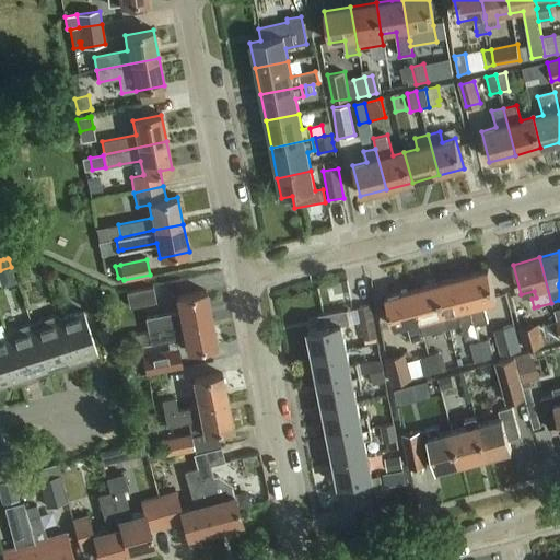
[(463,279),(473,319),(474,319),(475,326),(489,323),(483,305),(496,302),(488,272),(463,279)]
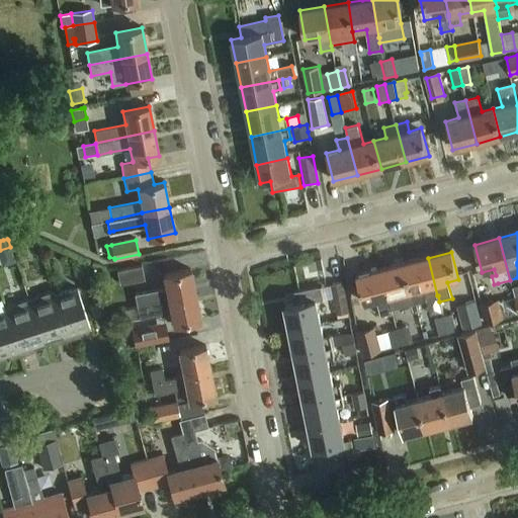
[(428,258),(405,264),(415,304),(427,300),(426,298),(437,295),(428,258)]
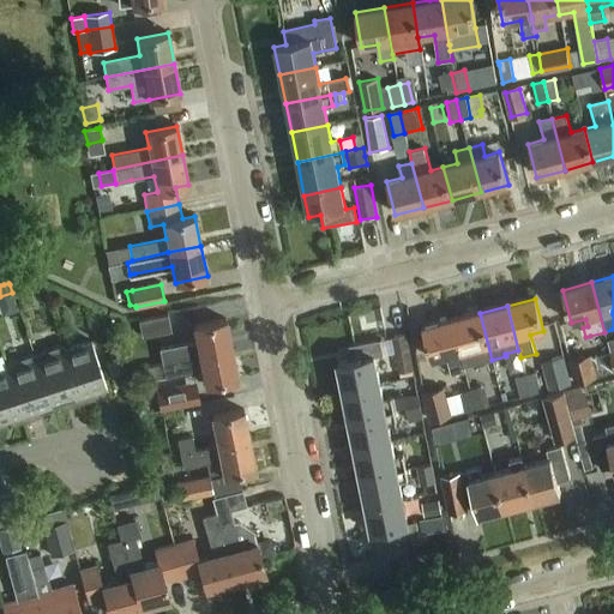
[(465,372),(464,367),(492,360),(480,313),(451,320),(459,350),(465,373),(465,372)]
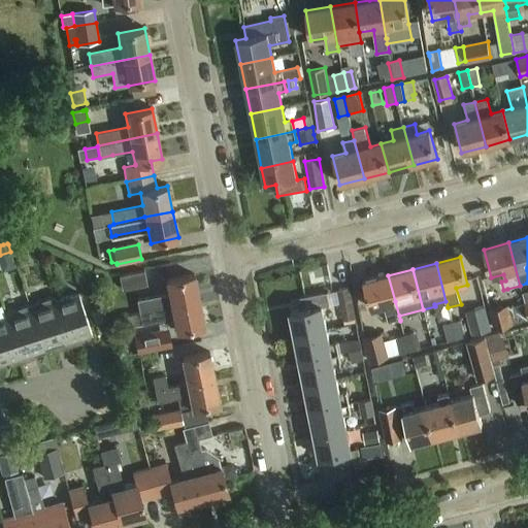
[(122,291),(146,286),(143,272),(119,276),(122,291)]
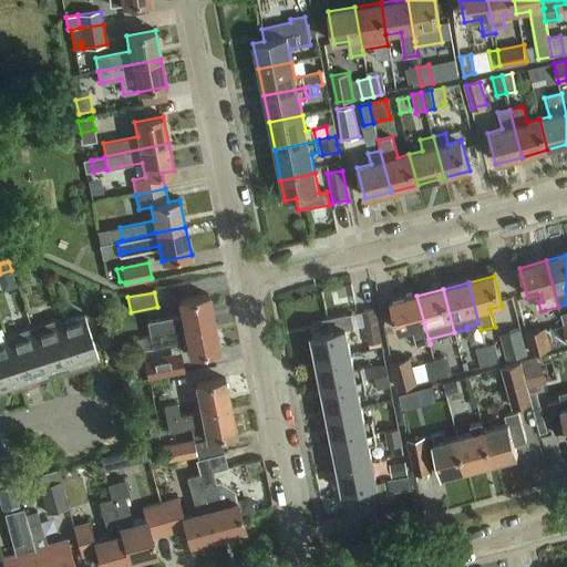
[(147,322),(150,336),(214,322),(208,295),(178,300),(182,316),(160,320),(160,319),(147,322)]
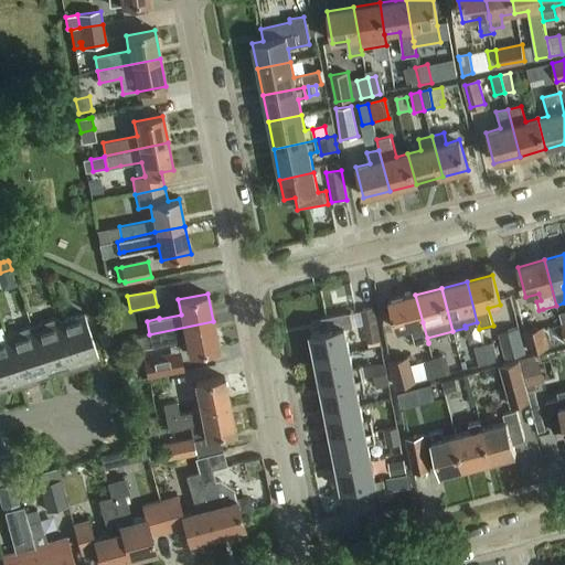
[(415,347),(428,343),(423,322),(415,295),(390,302),(397,332),(411,329),(415,347)]
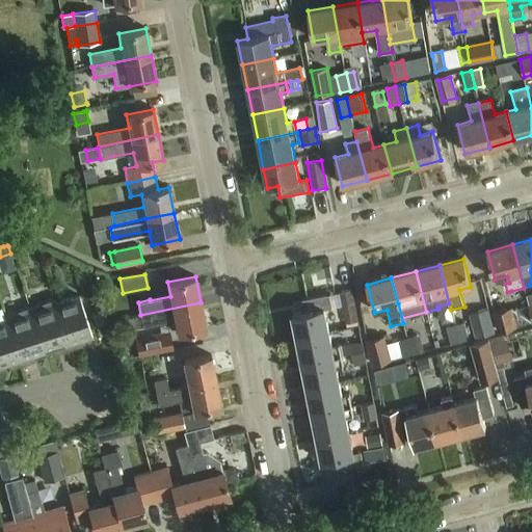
[(352,290),(339,292),(345,323),(358,321),(352,290)]
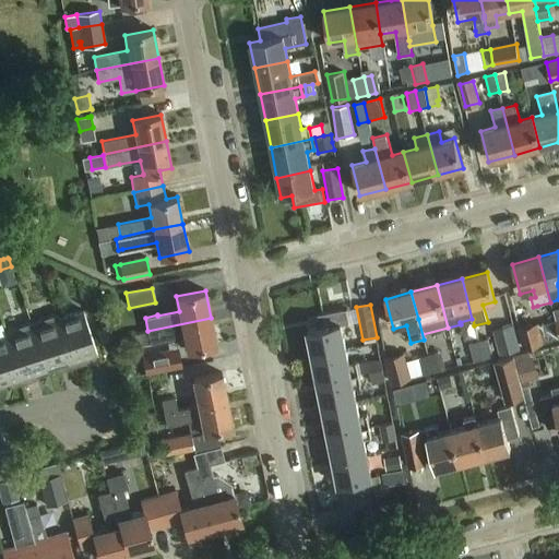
[(57,320),(73,368),(81,365),(80,360),(97,354),(83,311),(58,320),(57,320)]
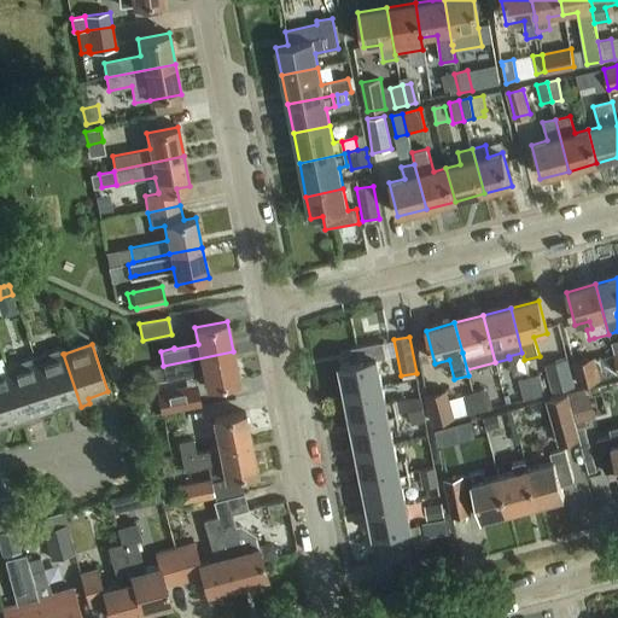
[(344,390),(380,383),(375,361),(385,359),(383,344),(349,350),(350,365),(339,367),(344,390)]
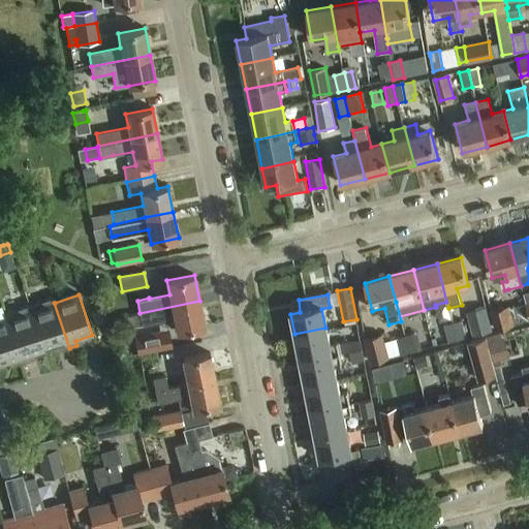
[(54,298),(29,306),(43,351),(59,346),(61,350),(69,348),(54,303),(55,303),(54,298)]
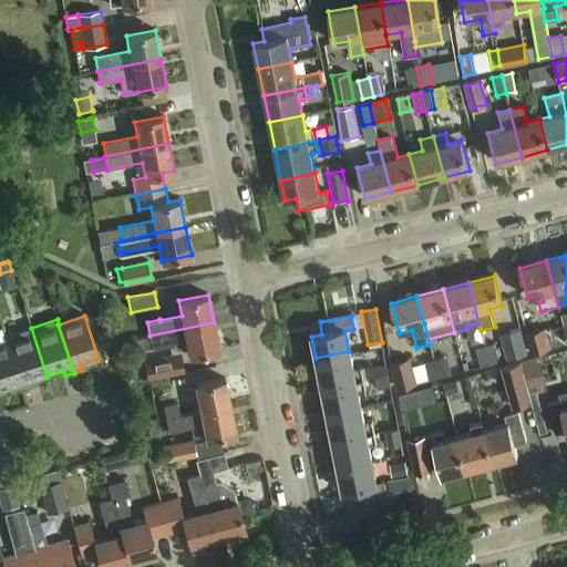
[(136,340),(127,341),(131,353),(138,352),(152,349),(187,342),(189,356),(219,350),(214,322),(150,336),(150,337),(136,340)]
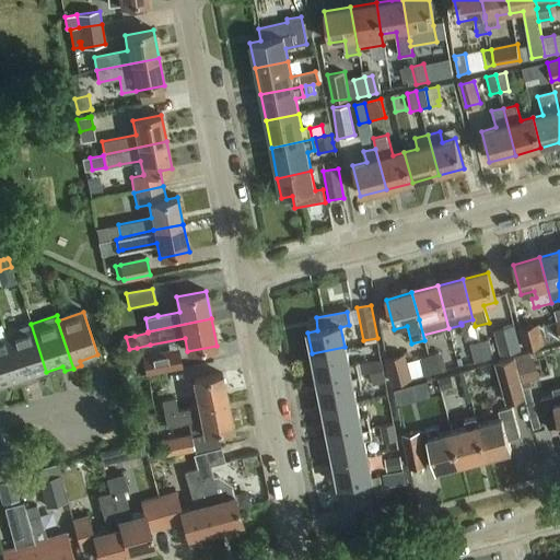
[(525,350),(559,340),(559,335),(557,323),(534,328),(533,327),(520,330),(525,350)]
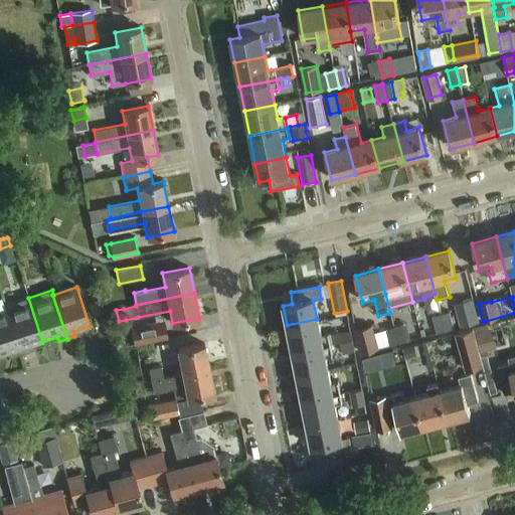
[(5,305),(6,310),(7,310),(21,354),(29,351),(27,347),(42,342),(28,298),(5,305)]
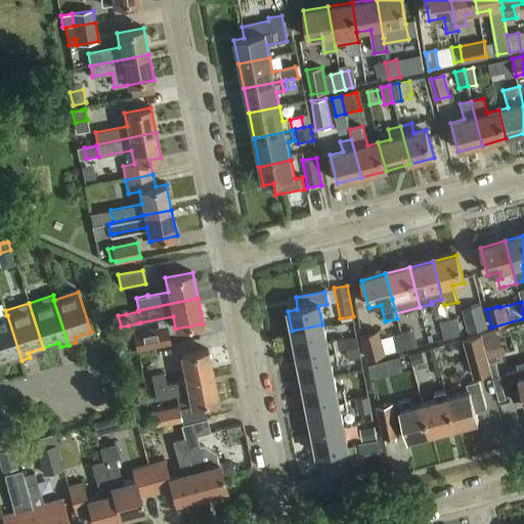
[(102,307),(90,310),(94,322),(105,319),(102,307)]
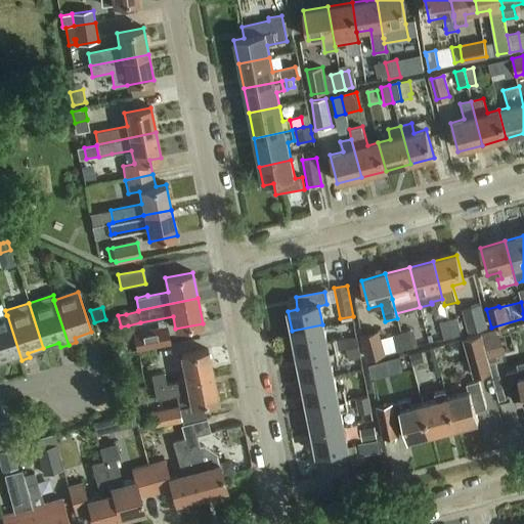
[(7,315),(6,315),(0,316),(0,361),(12,357),(13,362),(22,360),(7,315)]
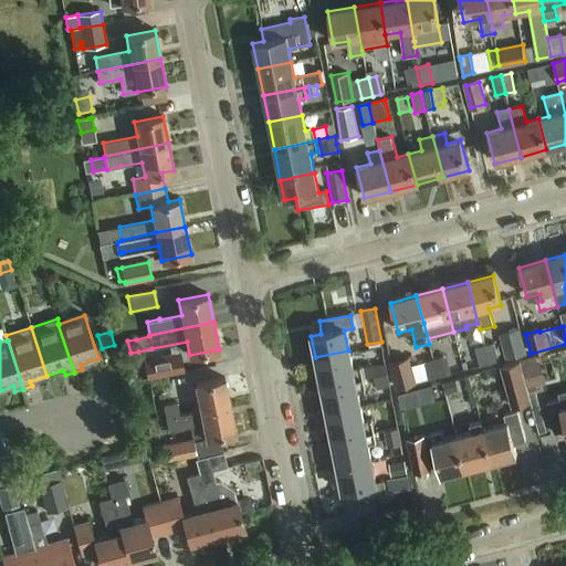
[(523,342),(502,346),(505,360),(526,355),(523,342)]
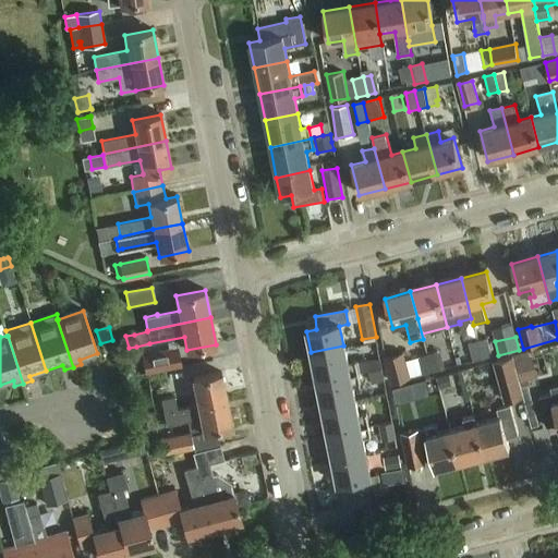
[(478,341),(484,360),(492,358),(487,339),(478,341)]
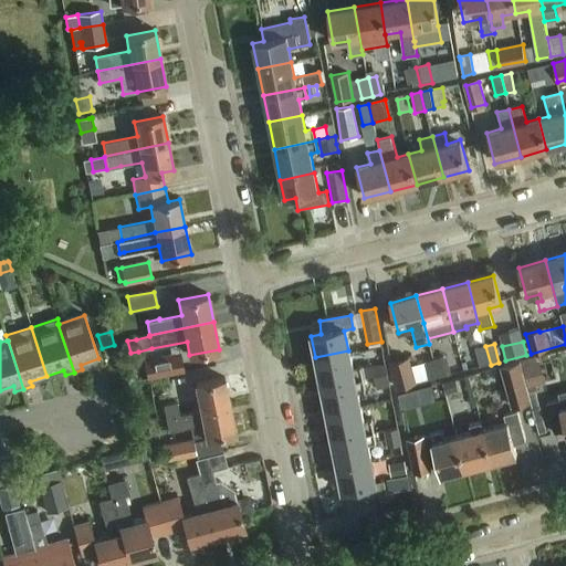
[(480,367),(491,365),(485,346),(475,349),(480,367)]
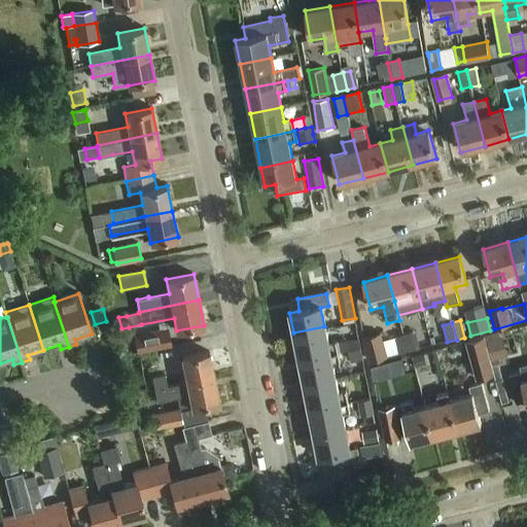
[(327,344),(324,326),(293,332),(299,361),(338,353),(336,343),(327,344)]
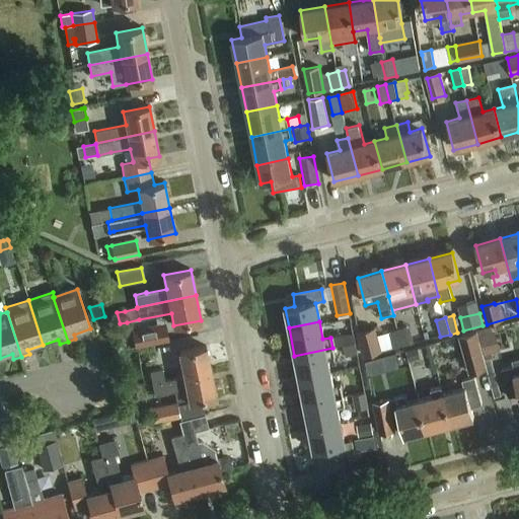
[(364,358),(382,353),(375,328),(358,334),(364,358)]
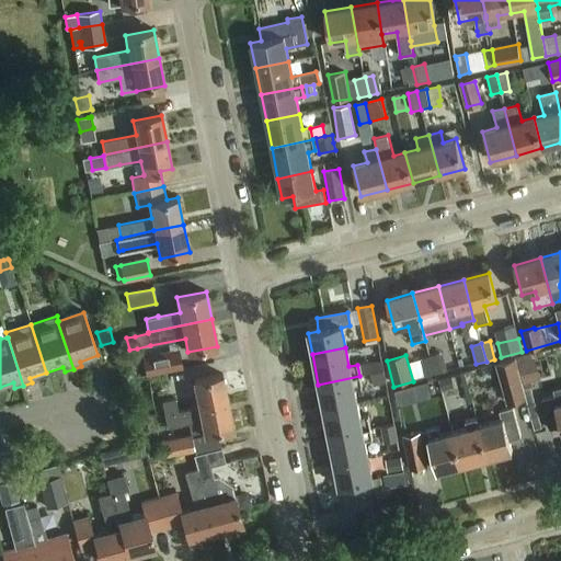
[(430,357),(435,375),(444,373),(439,355),(430,357)]
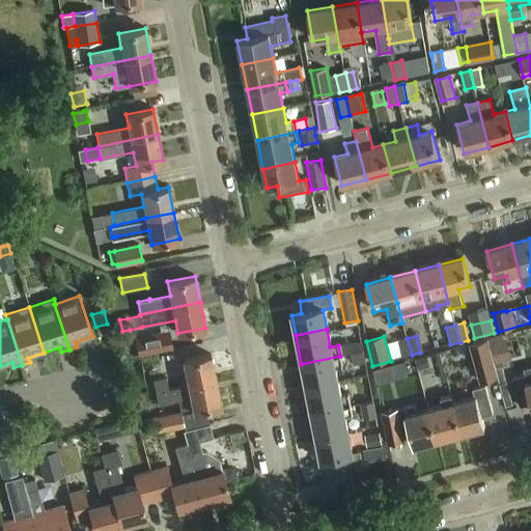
[(138,355),(164,351),(161,337),(136,342),(138,355)]
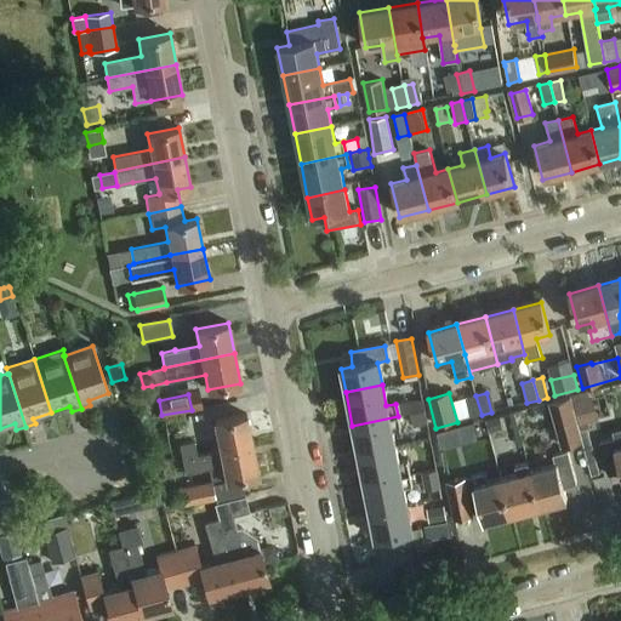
[(471,419),(482,415),(476,396),(465,398),(471,419)]
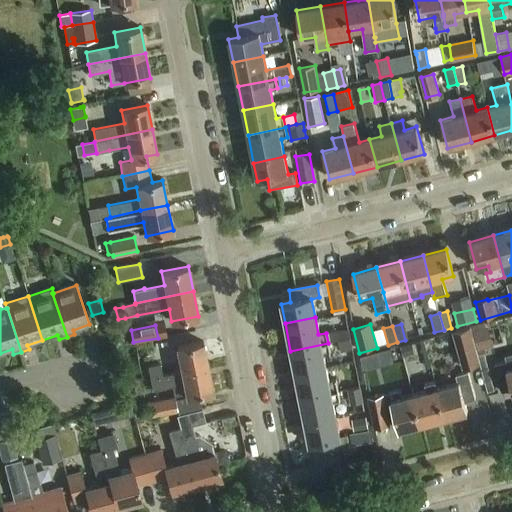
[(479,350),(491,347),(485,327),(473,330),(479,350)]
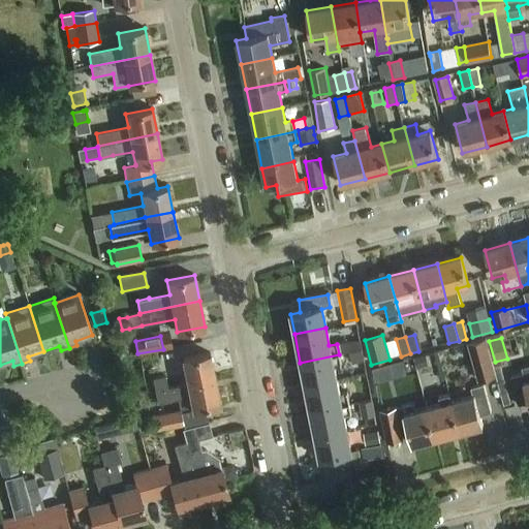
[(497,375),(495,367),(486,339),(468,344),(477,373),(479,381),(497,375)]
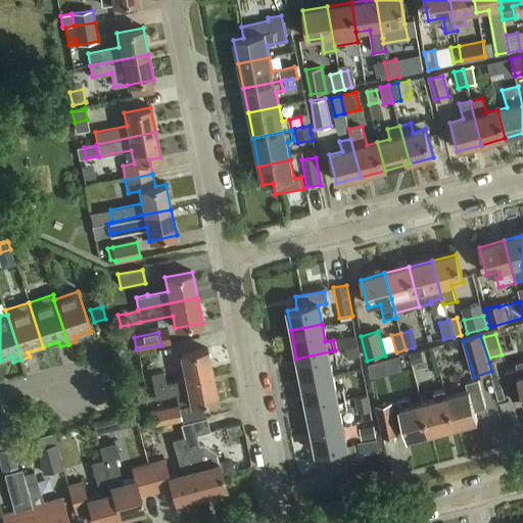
[(207,349),(180,354),(185,380),(212,375),(207,349)]
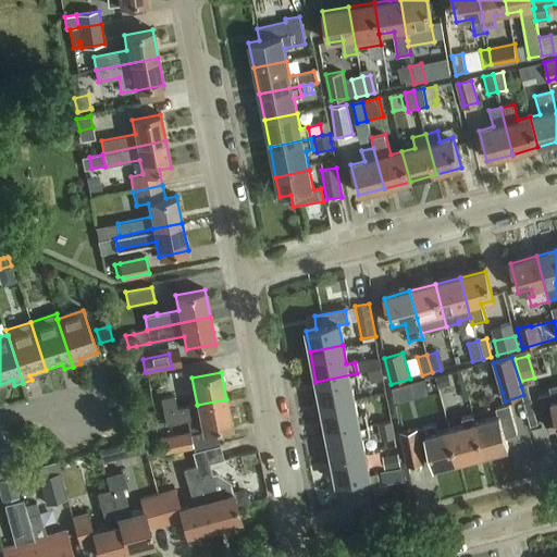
[(359,384),(357,373),(316,382),(321,407),(354,400),(351,386),(359,384)]
